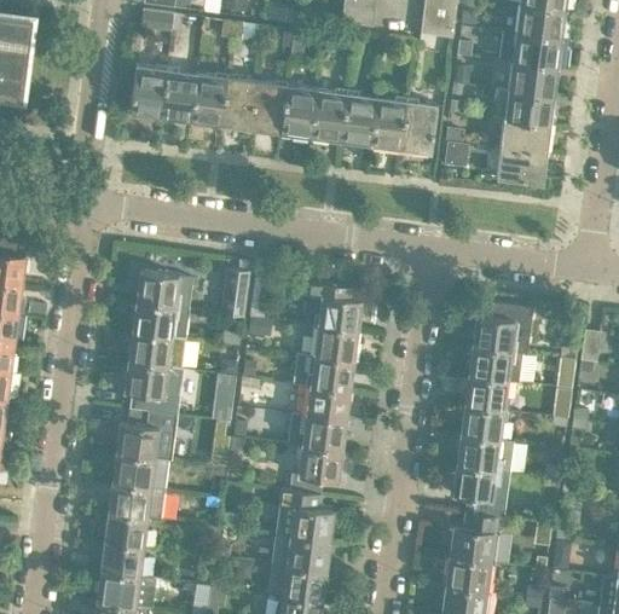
[(0,0),(0,98),(23,102),(30,45),(34,12),(0,7),(0,0)]
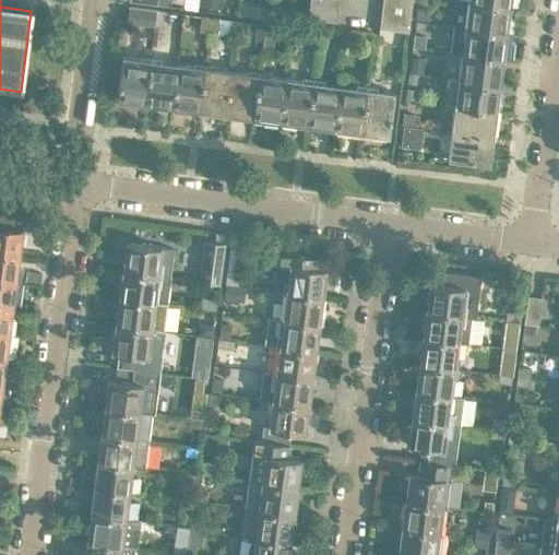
[(171,0),(169,0),(157,0),(156,9),(169,10),(171,0)]
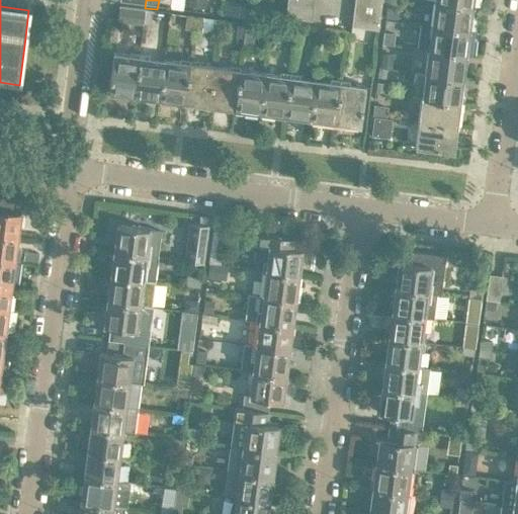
[(188,0),(187,9),(195,10),(196,0),(188,0)]
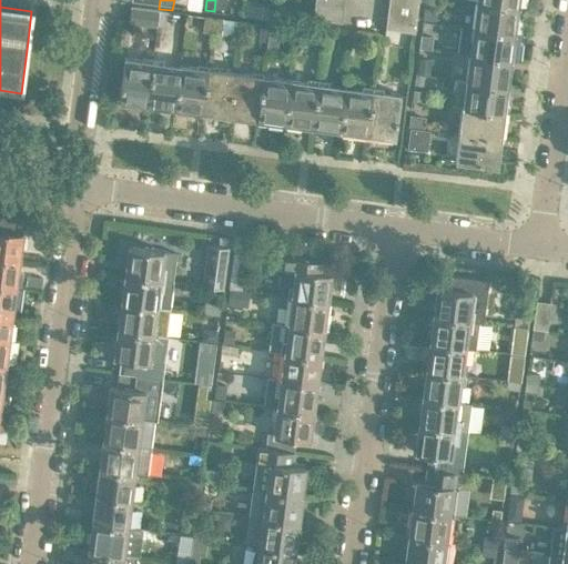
[(225,0),(215,0),(214,11),(223,13),(225,0)]
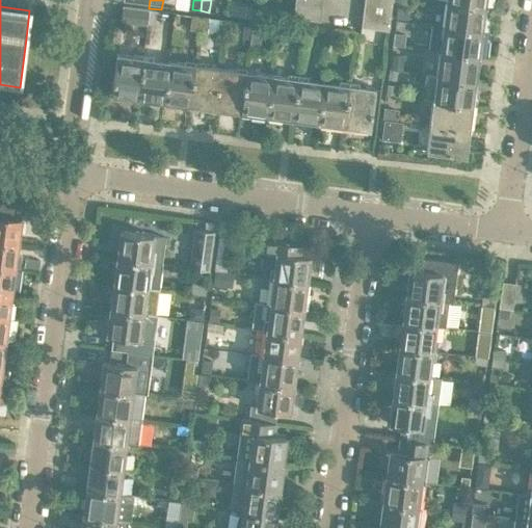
[(322,0),(295,0),(294,7),(321,11),(322,0)]
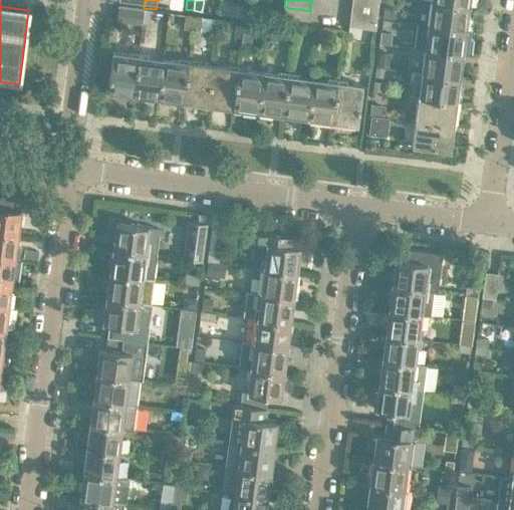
[(470,0),(430,0),(430,4),(469,9),(470,0)]
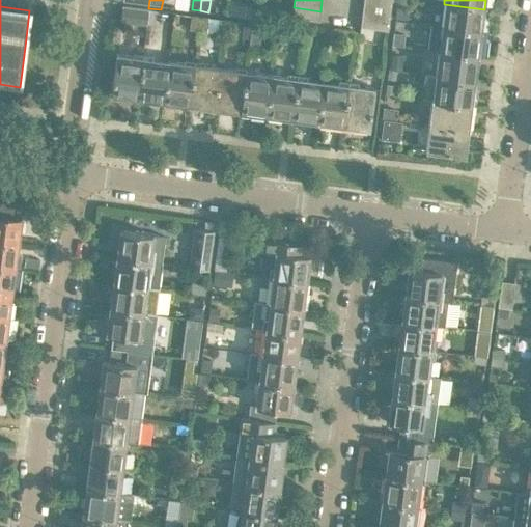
[(390,8),(363,4),(362,17),(389,21),(390,8)]
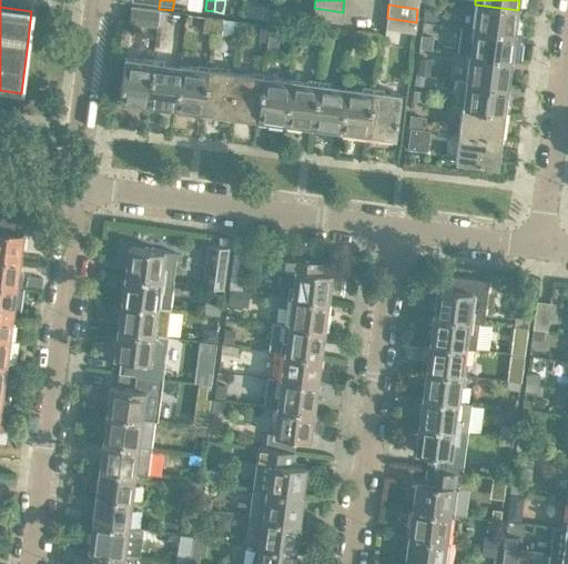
[(518,10),(475,4),(472,31),(515,37),(518,10)]
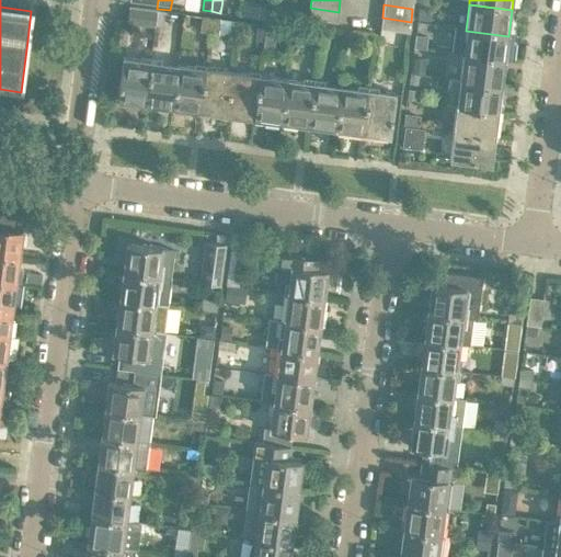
[(260,7),(258,22),(266,23),(268,8),(260,7)]
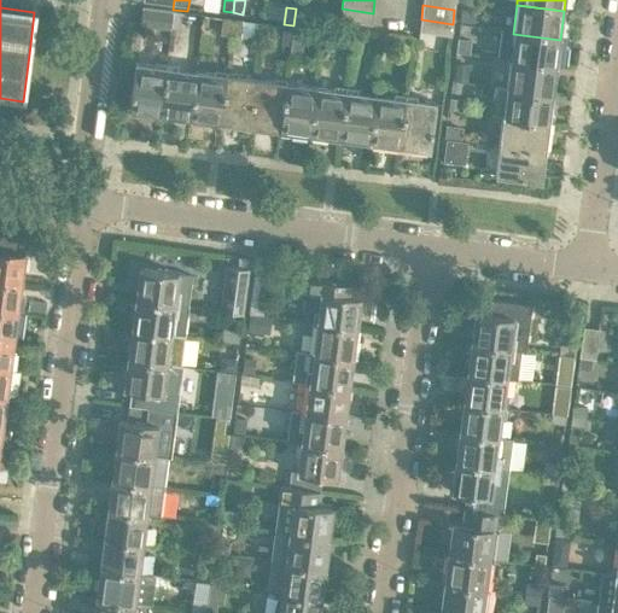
[(305,10),(296,9),(293,25),(303,27),(305,10)]
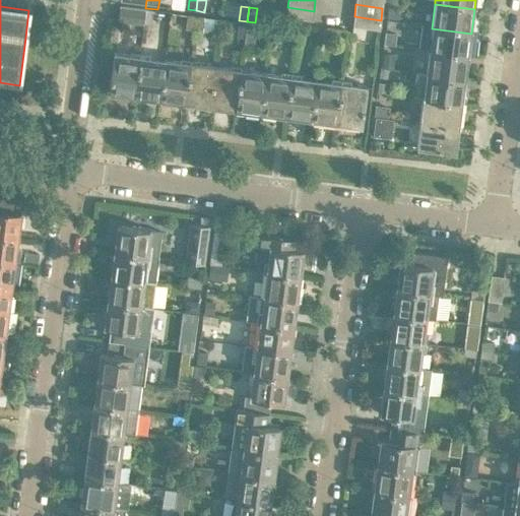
[(314,11),(287,7),(286,20),(312,24),(314,11)]
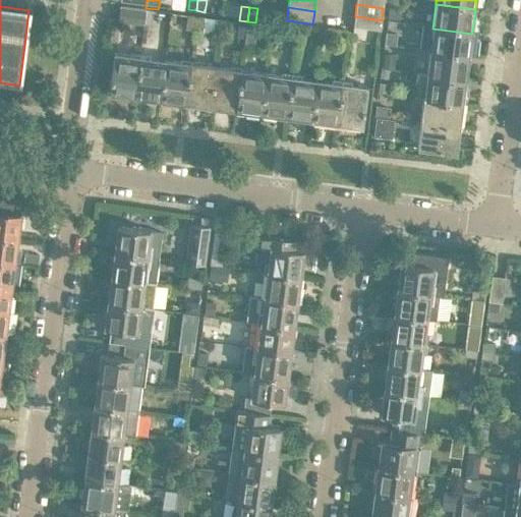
[(119,9),(117,24),(142,29),(143,26),(146,13),(119,9)]
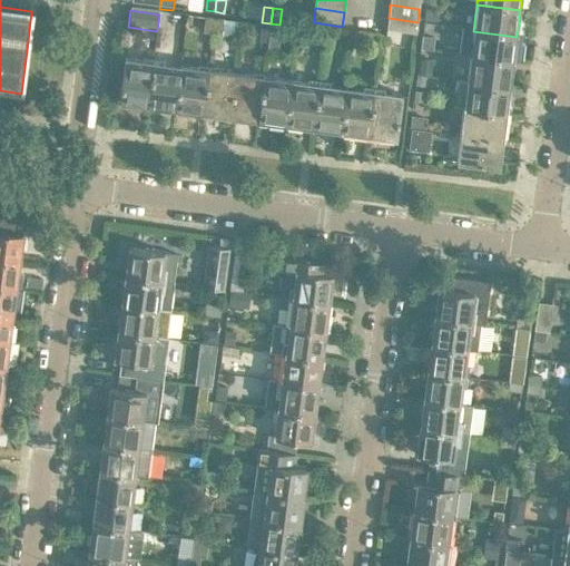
[(438,13),(425,11),(423,23),(436,25),(438,13)]
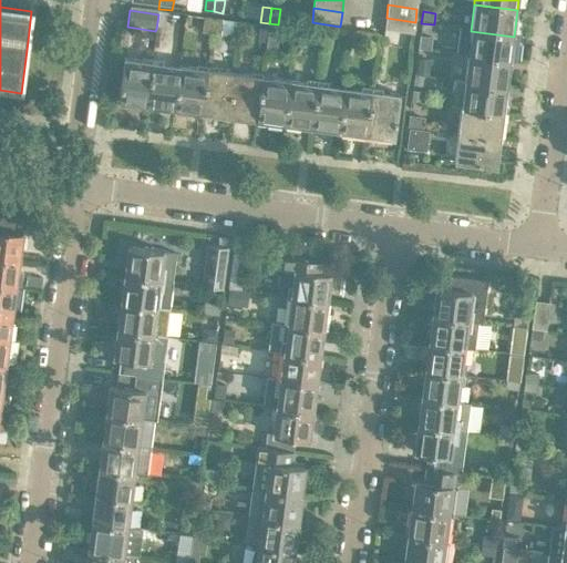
[(166,14),(158,14),(156,29),(164,30),(166,14)]
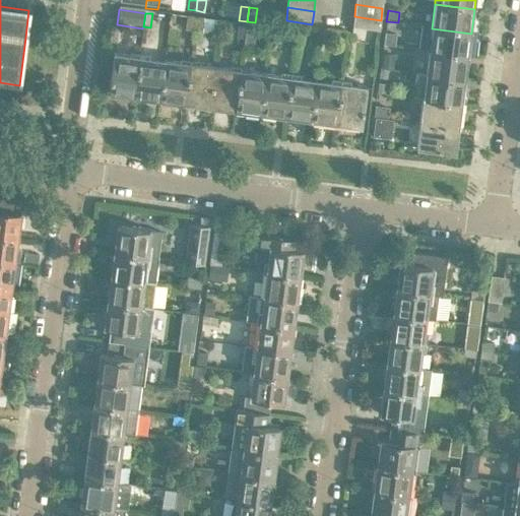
[(381,20),(354,16),(352,29),(379,34),(381,20)]
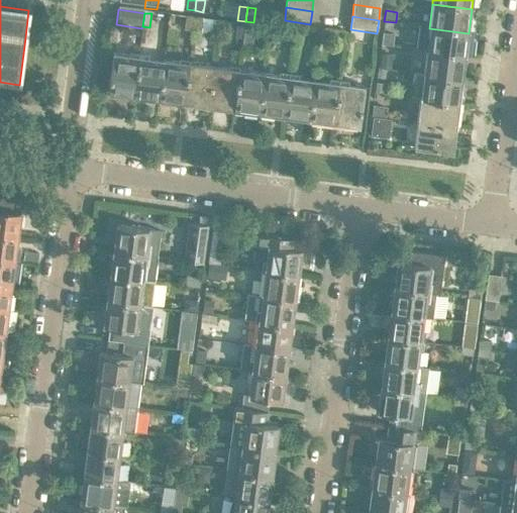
[(194,19),(186,18),(184,32),(192,33),(194,19)]
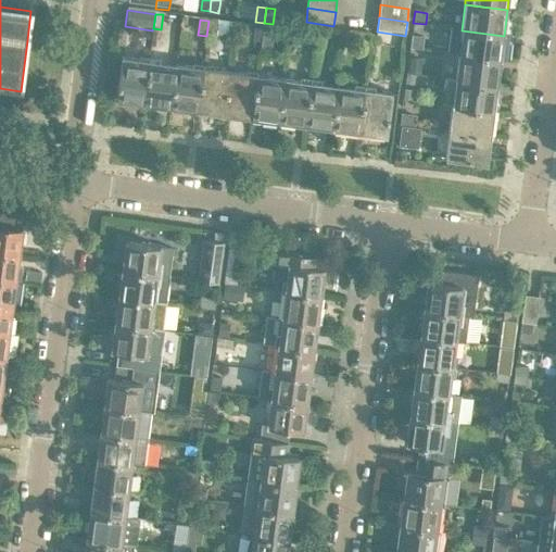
[(218,22),(209,21),(206,36),(216,37),(218,22)]
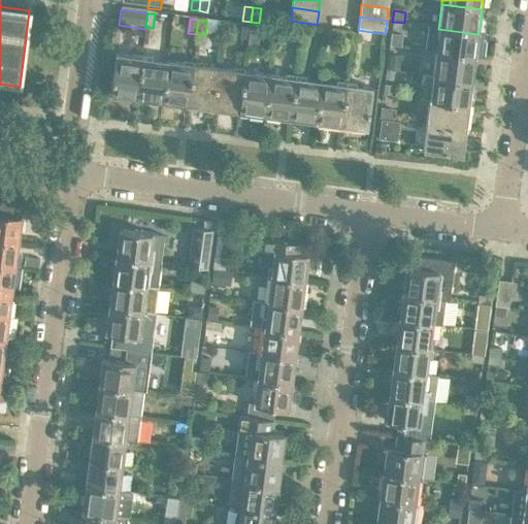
[(250,28),(241,27),(239,40),(248,42),(250,29),(250,28)]
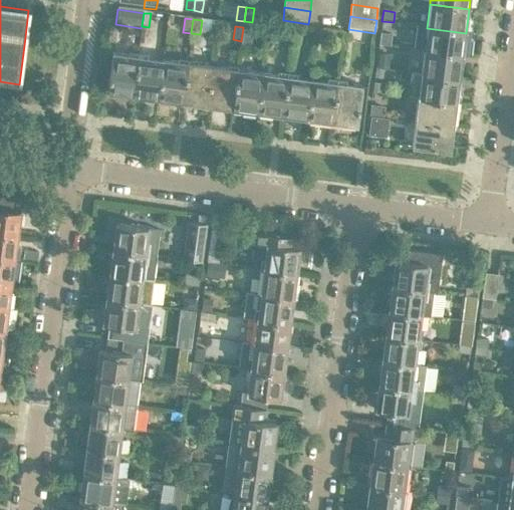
[(251,29),(243,28),(241,41),(249,42),(251,29)]
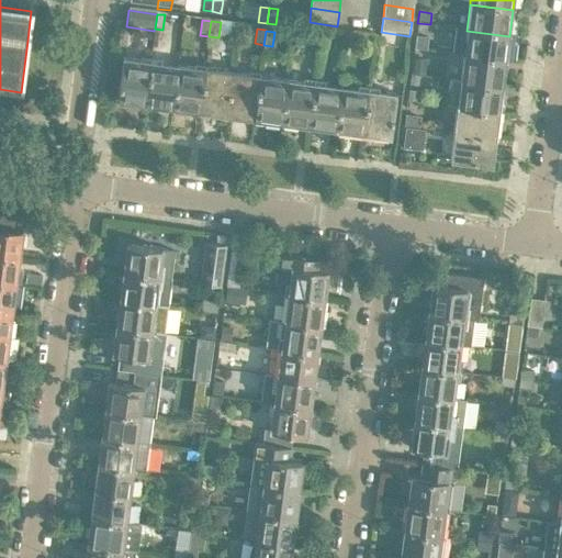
[(509,36),(467,31),(463,57),(506,63),(509,36)]
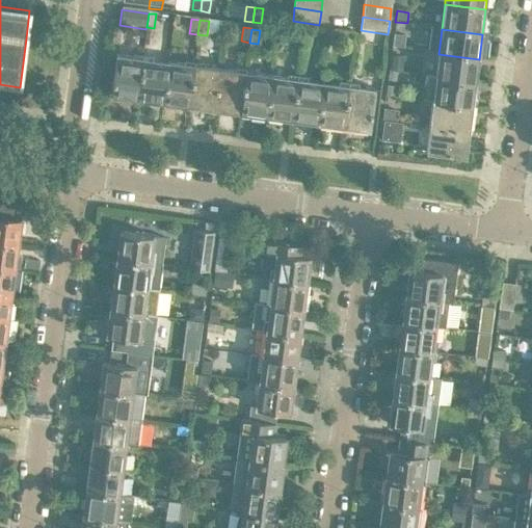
[(339,33),(330,32),(329,41),(338,42),(339,33)]
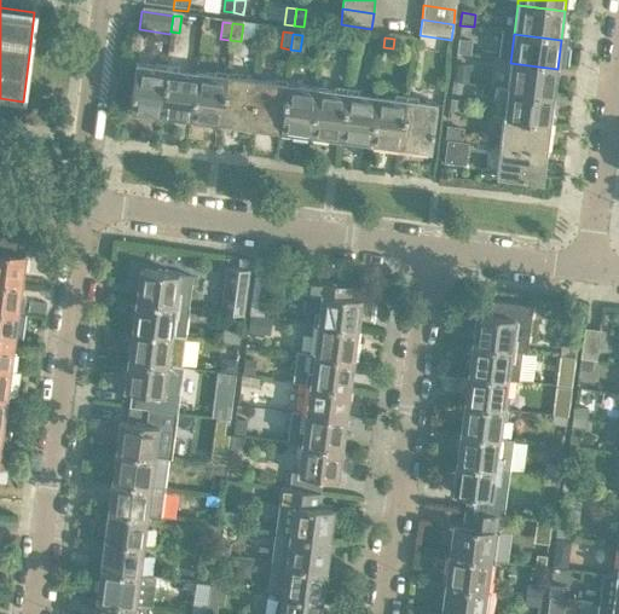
[(461,45),(460,56),(472,58),(473,46),(461,45)]
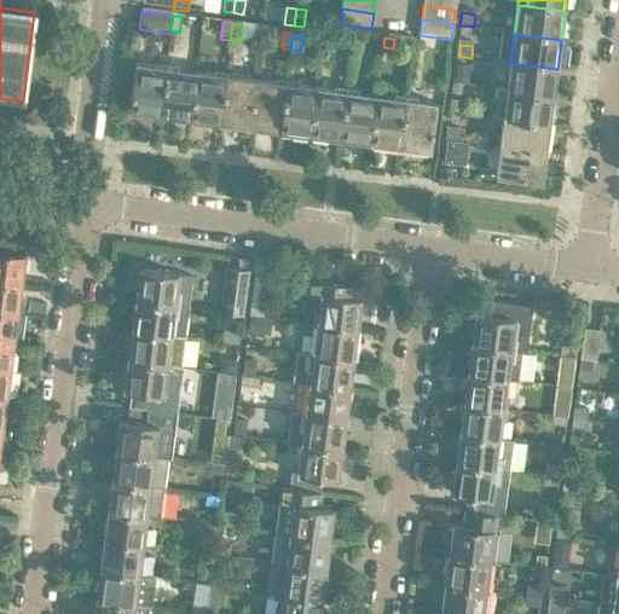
[(557,69),(510,63),(507,91),(554,98),(557,69)]
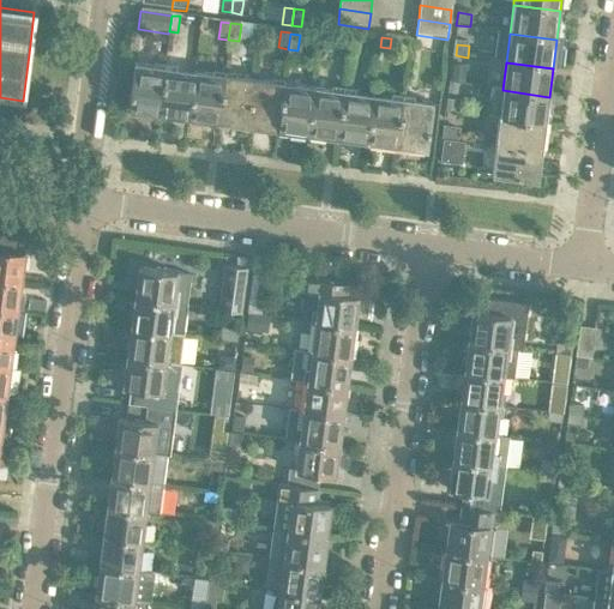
[(127,114),(157,118),(164,70),(133,66),(131,92),(130,92),(130,98),(127,114)]
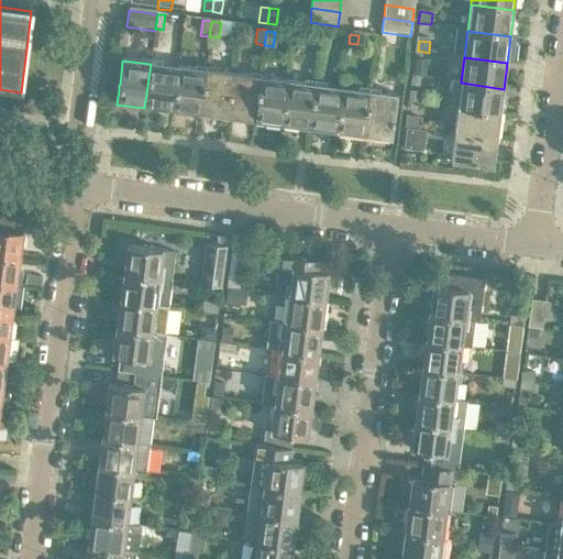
[(177,67),(151,64),(144,108),(172,112),(177,67)]
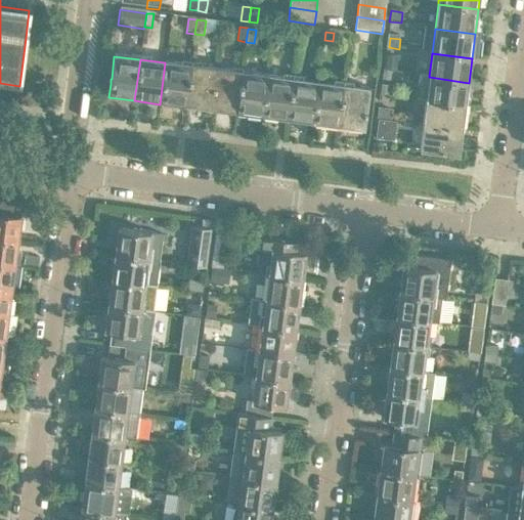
[(190,67),(165,62),(160,104),(185,107),(190,67)]
